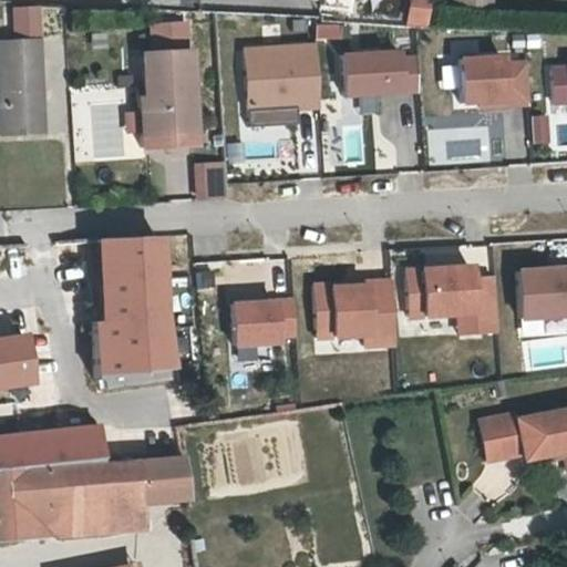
[(406,0),(405,24),(426,27),(429,0),(406,0)]
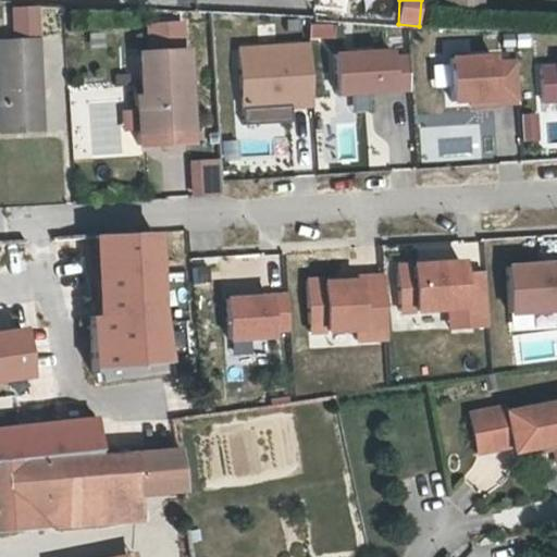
[(480,0),(445,0),(445,4),(480,9),(480,0)]
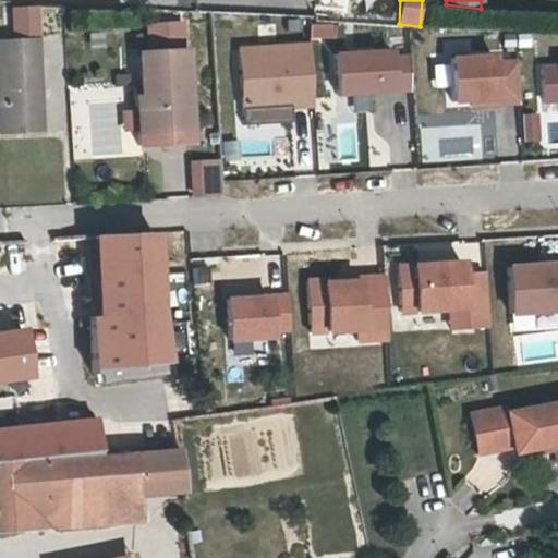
[(10,35),(41,35),(43,5),(10,5),(10,35)]
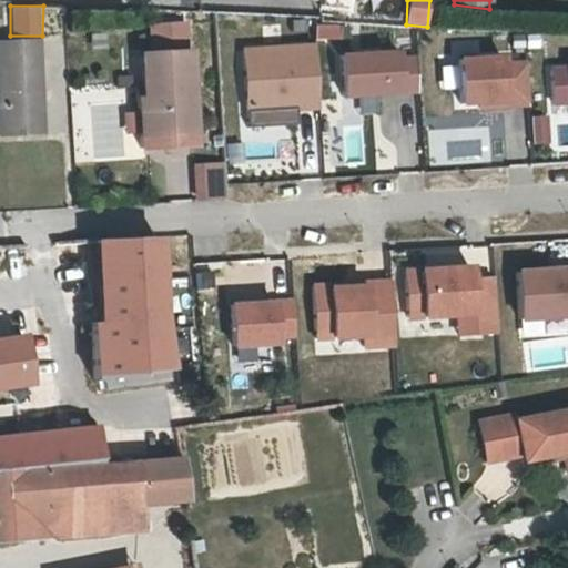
[(140,150),(200,146),(195,49),(189,50),(188,24),(149,27),(150,51),(140,52),(142,97),(137,97),(140,150)]
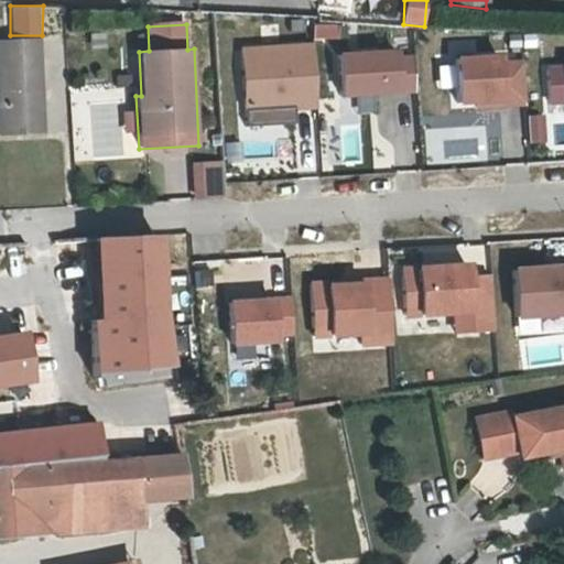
[(34,40),(3,41),(4,62),(0,62),(0,133),(40,131),(34,40)]
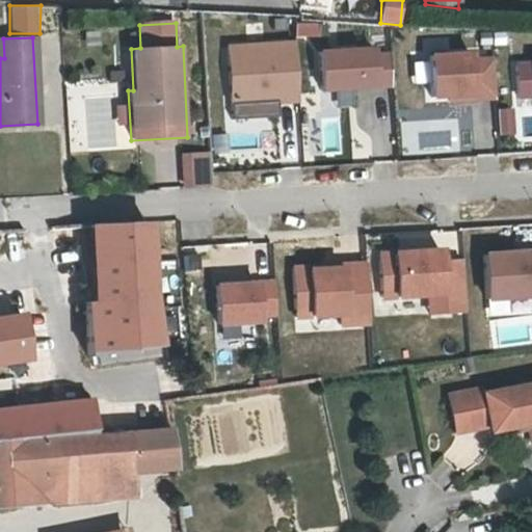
[(296,41),(227,45),(231,106),(300,102),(296,41)]
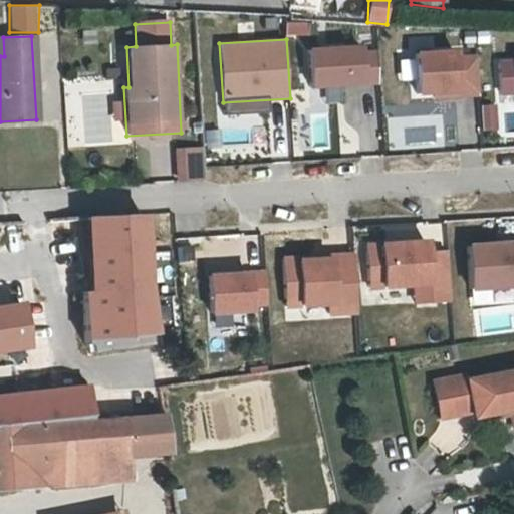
[(366,45),(310,49),(313,88),(379,84),(376,50),(366,50),(366,45)]
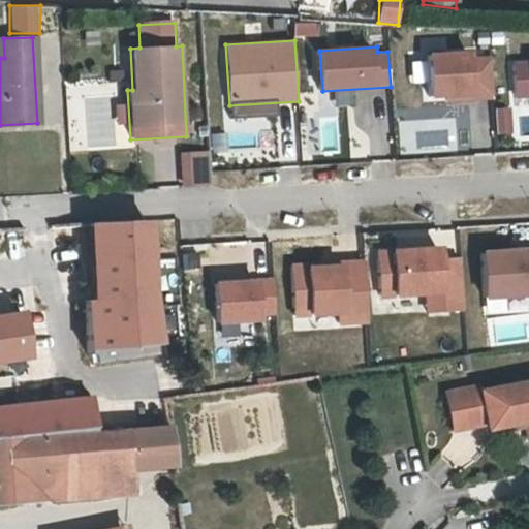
[(473,51),(431,54),(434,97),(448,96),(449,101),(494,98),(491,56),(474,57),(473,51)]
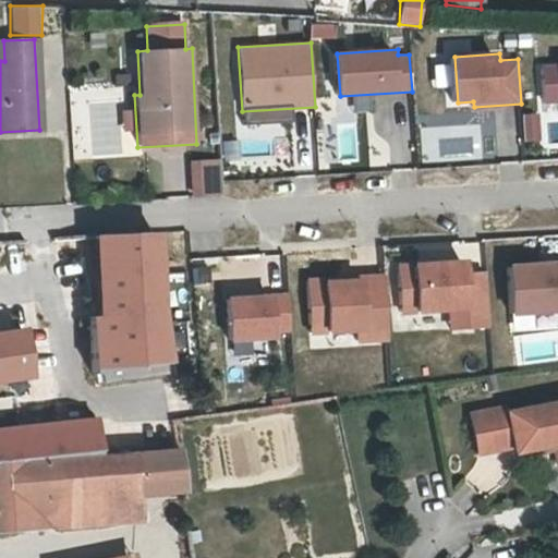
[(557,65),(543,67),(544,102),(557,101),(557,65)]
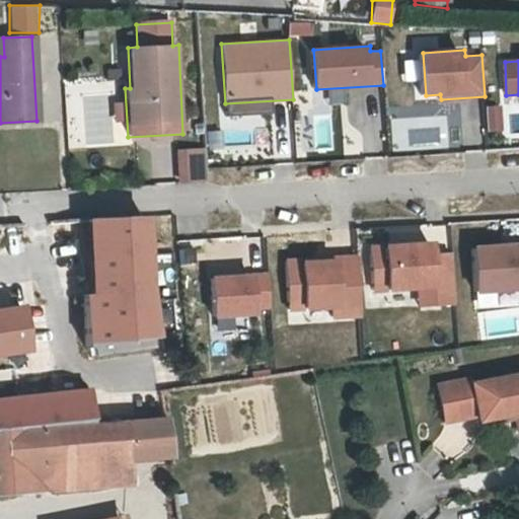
[(485,132),(500,132),(500,104),(485,104),(485,132)]
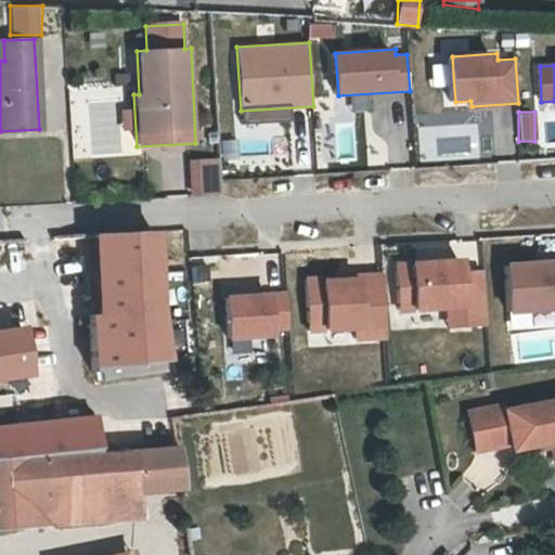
[(218,192),(217,157),(189,158),(190,193),(218,192)]
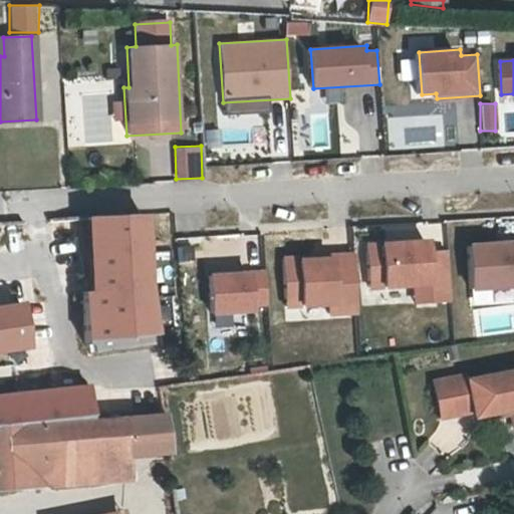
[(152,217),(99,220),(103,288),(87,293),(91,342),(157,330),(148,254),(156,252),(152,217)]
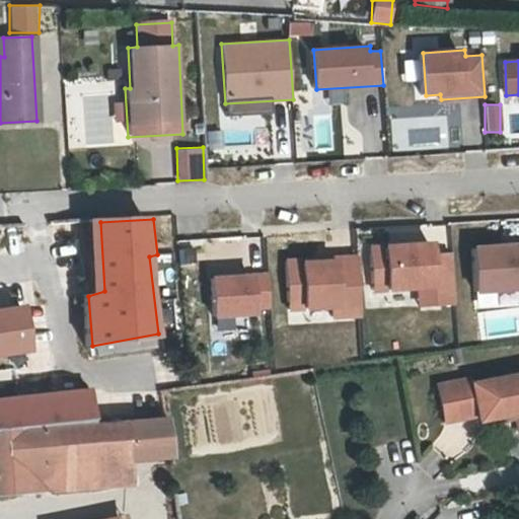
[(433,241),(371,246),(375,295),(417,292),(418,310),(457,307),(453,250),(433,252),(433,241)]
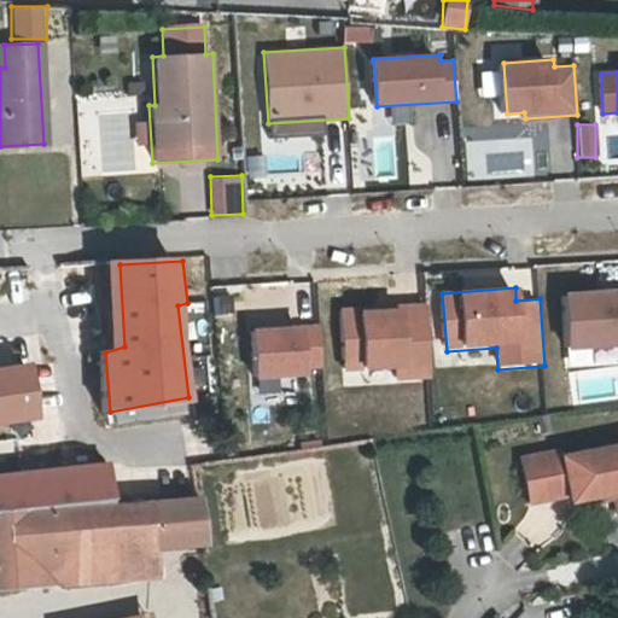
[(617,292),(565,297),(569,350),(617,347),(617,292)]
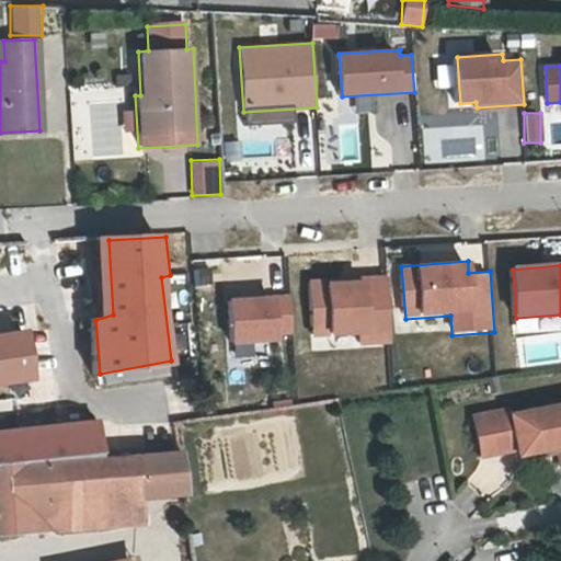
[(388,344),(385,277),(309,282),(312,335),(357,333),(358,346),(388,344)]
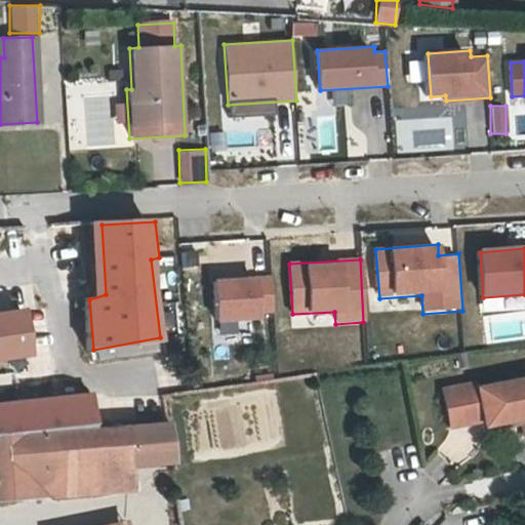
[(270,277),(212,280),(214,320),(261,318),(261,313),(271,313),(270,277)]
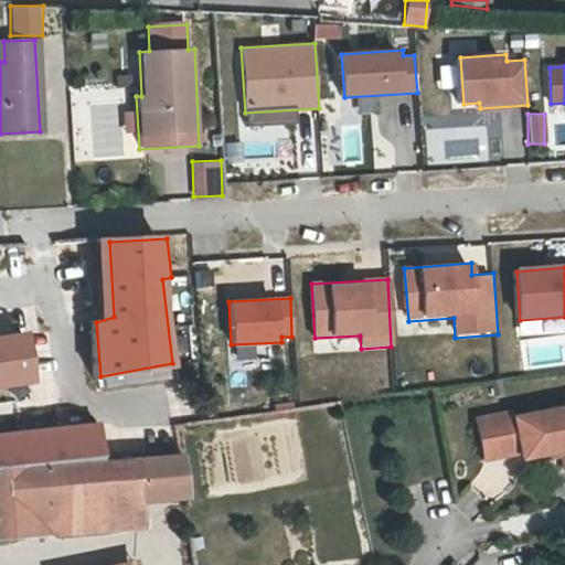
[(0,384),(24,381),(19,336),(0,338),(0,384)]
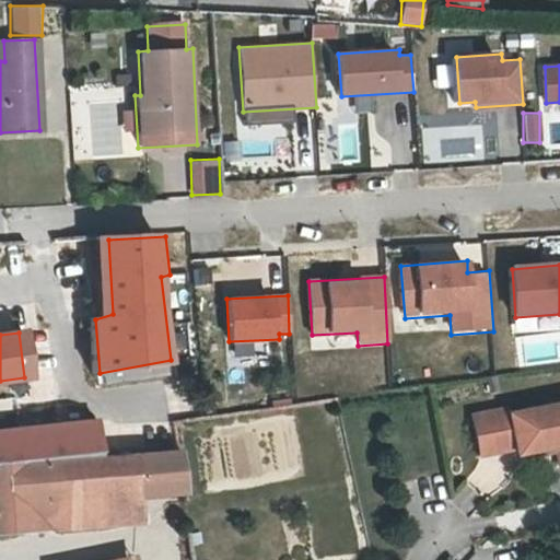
[(465,415),(474,455),(509,448),(510,453),(559,443),(559,400),(503,412),(502,407),(465,415)]
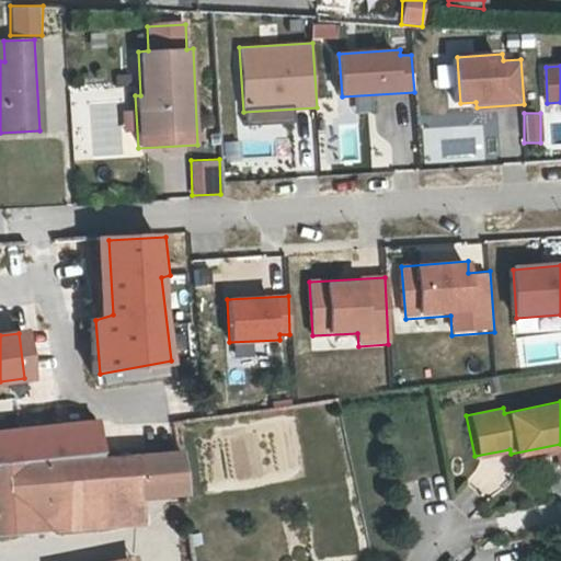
[(16,462),(83,457),(81,428),(13,435),(16,462)]
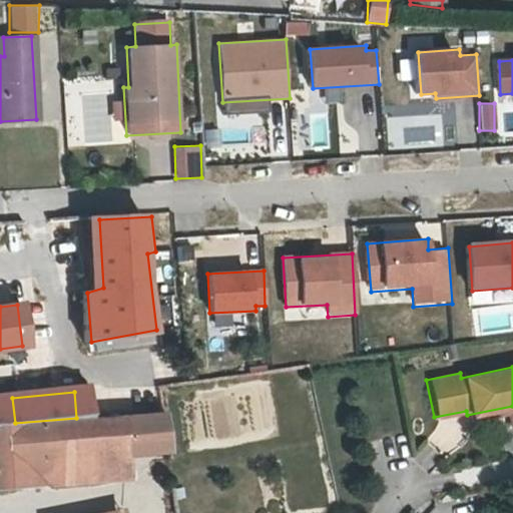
[(0,424),(15,423),(12,398),(0,398),(0,424)]
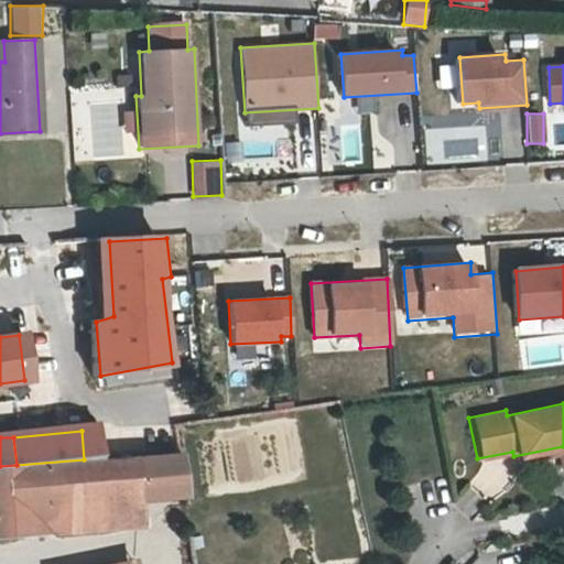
[(0,534),(23,532),(22,505),(54,502),(56,532),(91,529),(87,497),(136,491),(181,486),(176,452),(164,453),(84,459),(17,465),(0,466),(0,534)]
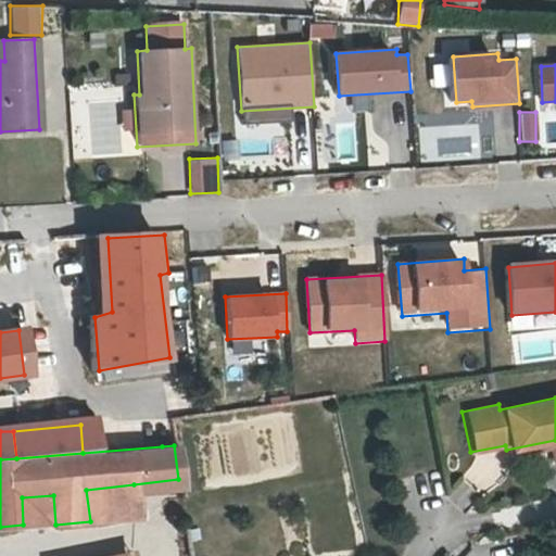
[(505,445),(470,452),(470,457),(506,450),(505,445)]
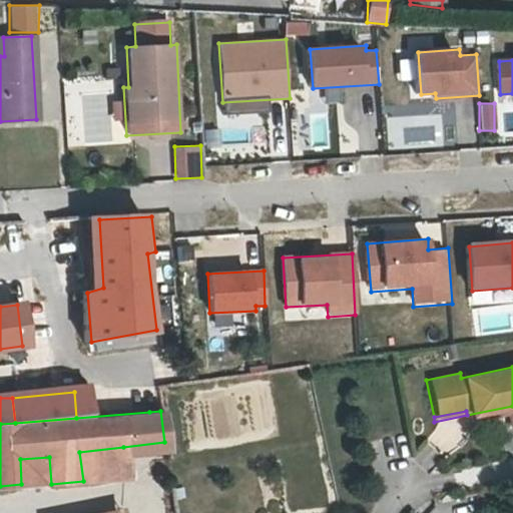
[(164,442),(123,447),(123,453),(165,448),(164,442)]
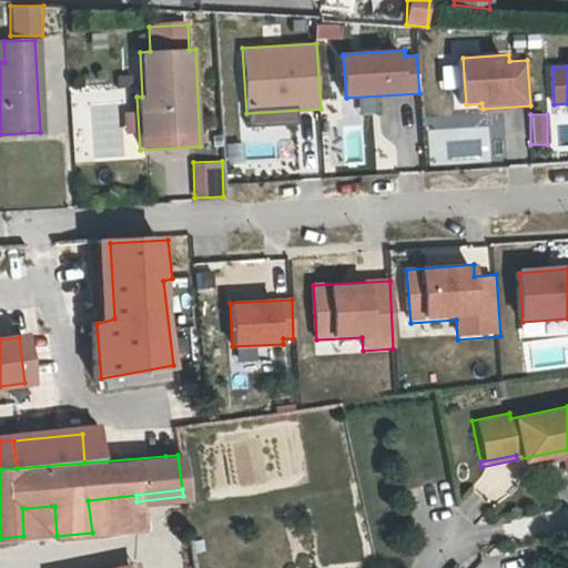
[(138,519),(137,501),(137,495),(88,500),(92,533),(138,519)]
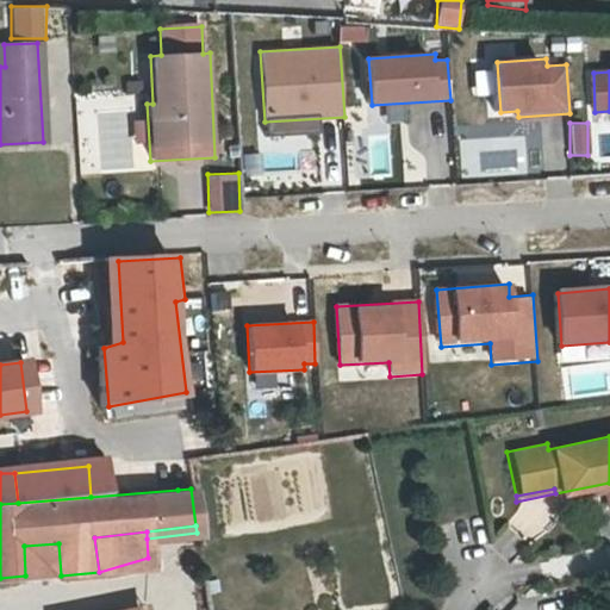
[(24,546),(25,576),(61,576),(58,543),(24,546)]
